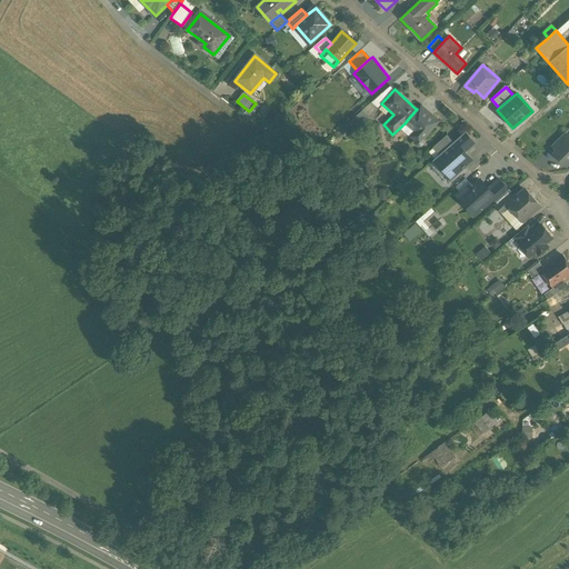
[(420,106),(416,109),(417,109),(409,118),(419,126),(428,133),(438,121),(429,113),(420,106)]
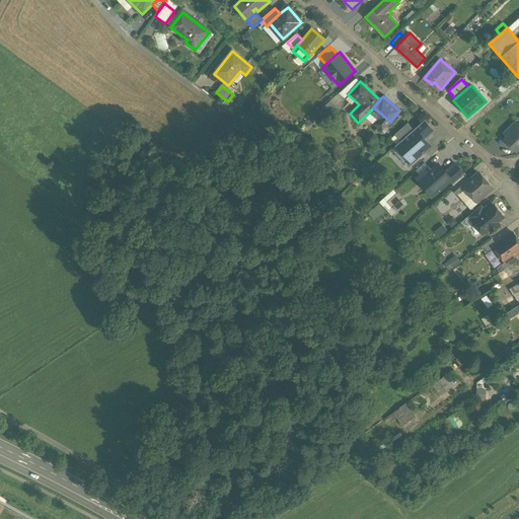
[(373,107),(369,113),(375,118),(374,118),(377,121),(382,115),(373,107)]
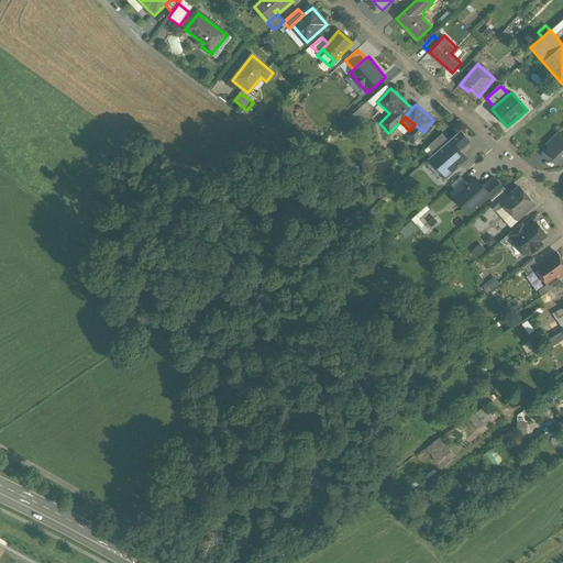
[(400,122),(388,133),(394,139),(406,128),(407,128),(400,122)]
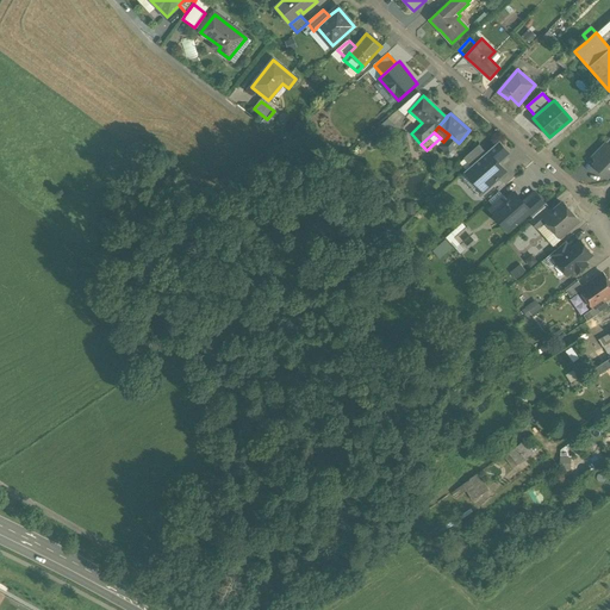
[(443,142),(440,147),(444,151),(444,154),(447,156),(450,156),(453,154),(453,150),(452,150),(459,143),(449,135),(443,142)]
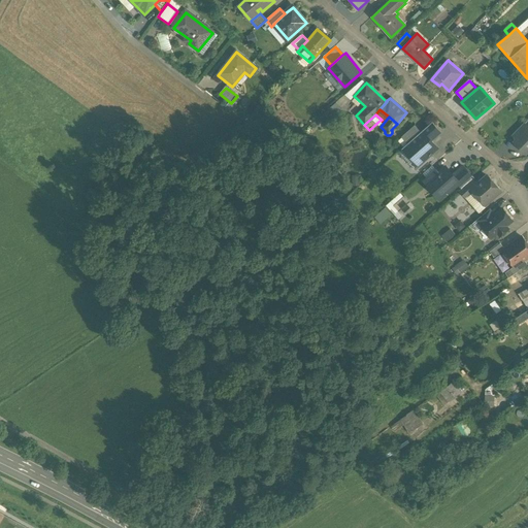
[(431,123),(423,131),(430,140),(439,132),(431,123)]
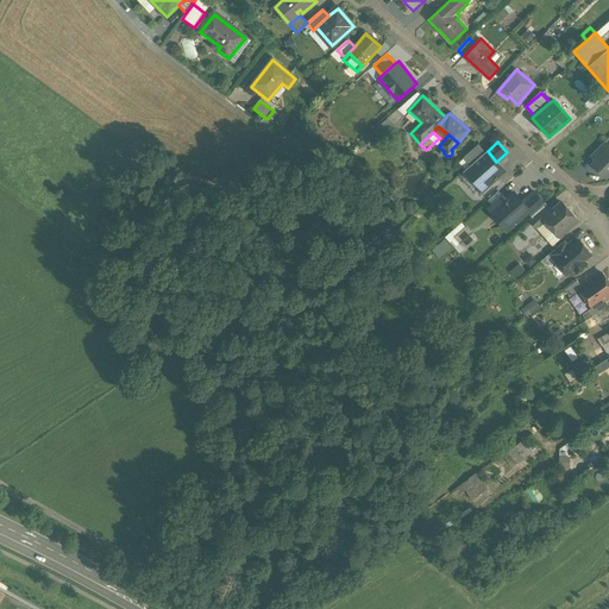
[(608,146),(604,142),(591,156),(596,161),(596,162),(608,148),(608,146)]
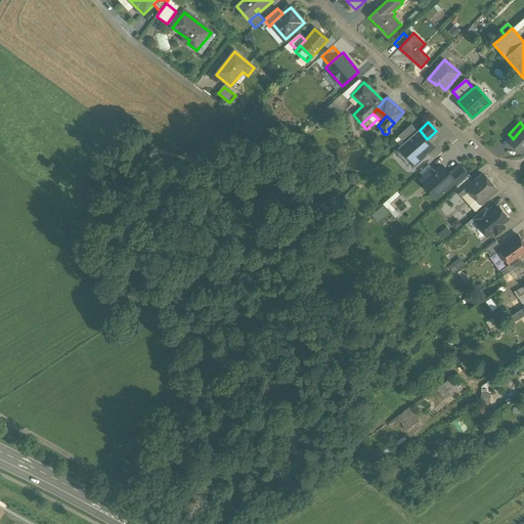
[(412,125),(399,136),(405,141),(418,131),(412,125)]
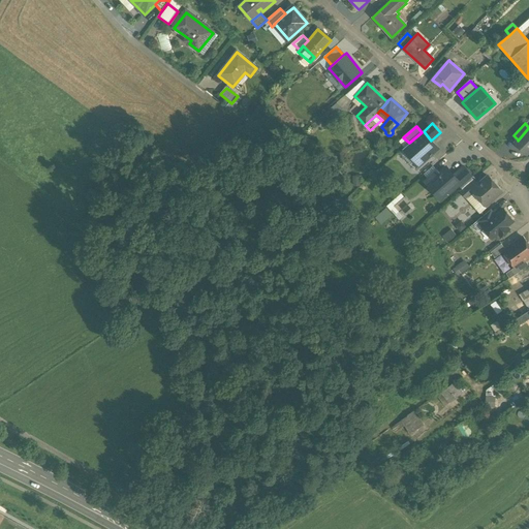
[(528,128),(518,141),(518,139),(516,143),(527,154),(528,151),(528,128)]
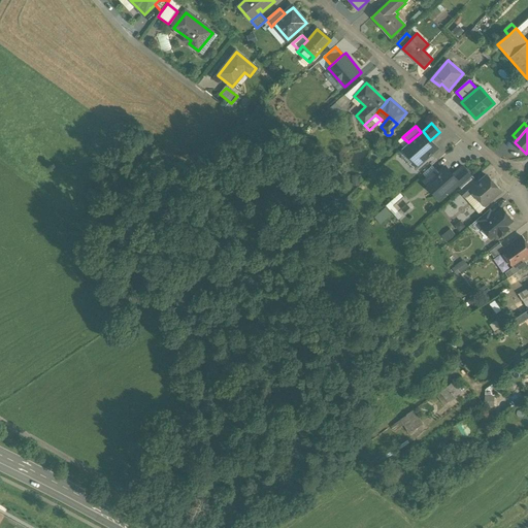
[(423,131),(403,147),(407,153),(410,150),(421,162),(430,154),(431,155),(432,154),(431,154),(437,147),(430,140),(423,131)]
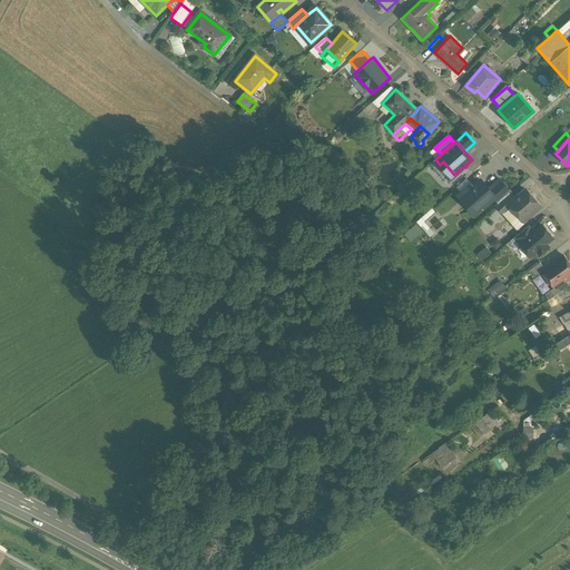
[(499,179),(488,189),(495,197),(494,198),(499,204),(511,193),(499,179)]
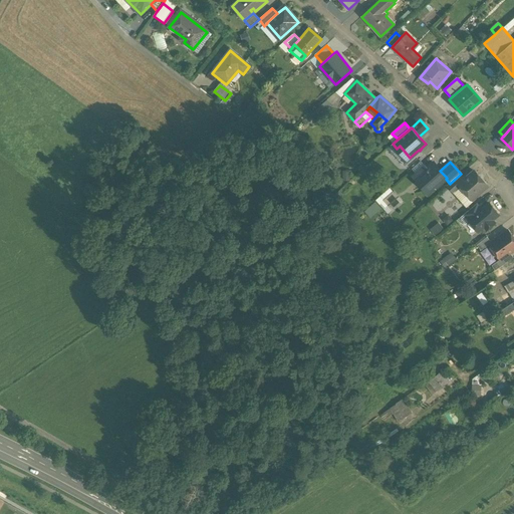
[(433,163),(427,169),(425,166),(416,173),(425,184),(422,187),(427,194),(435,188),(446,179),(447,178),(440,171),(433,163)]
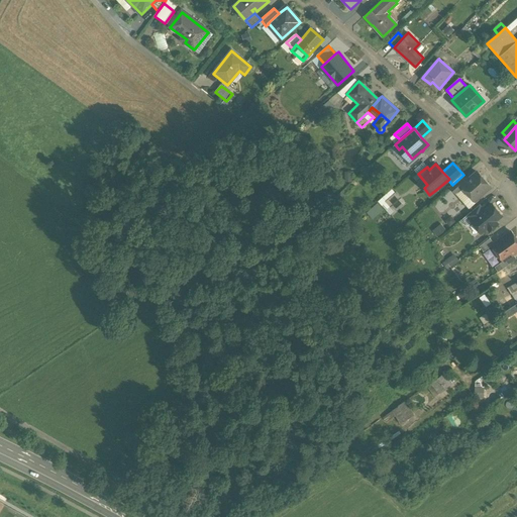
[(468,179),(460,185),(462,188),(470,195),(469,199),(472,202),(476,202),(478,200),(479,196),(490,187),(477,172),(468,179)]
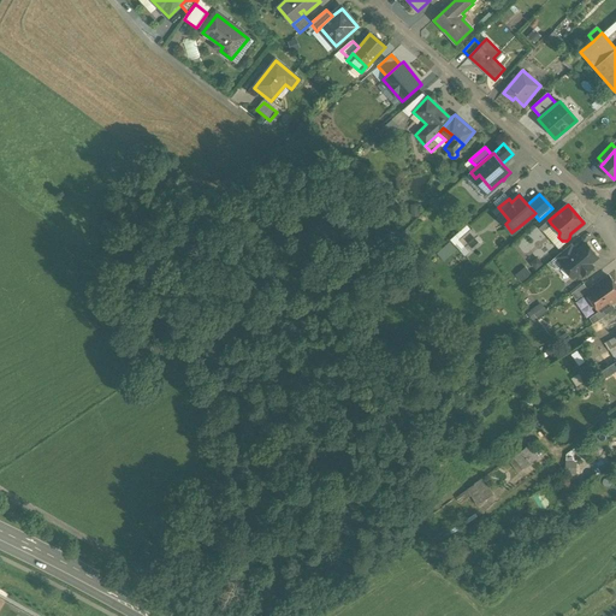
[(539,220),(535,223),(543,231),(551,224),(549,220),(557,213),(552,208),(539,220)]
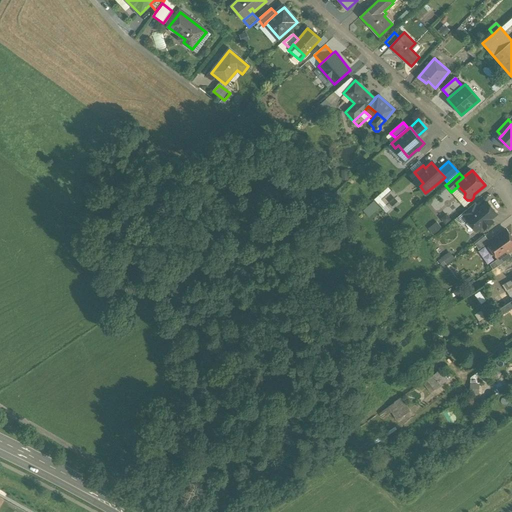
[(392,193),(383,201),(391,210),(400,202),(392,193)]
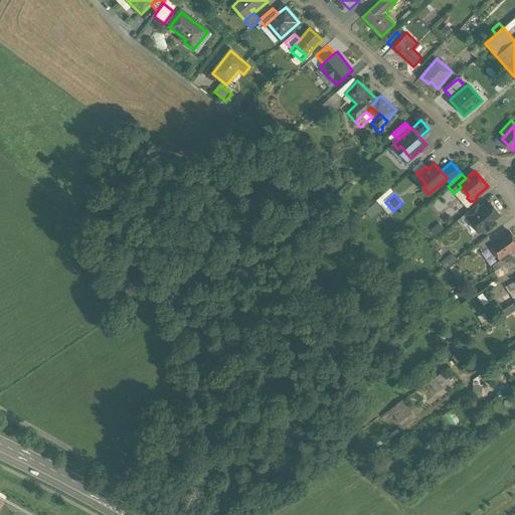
[(481,211),(469,220),(478,231),(484,226),(487,229),(495,223),(492,219),(499,214),(490,203),(481,211)]
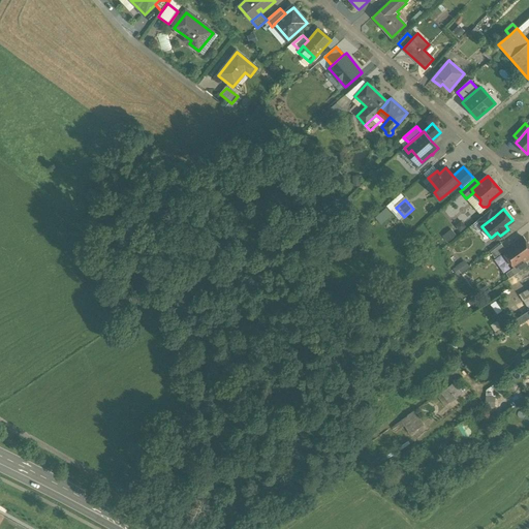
[(489,211),(476,220),(481,226),(494,217),(489,211)]
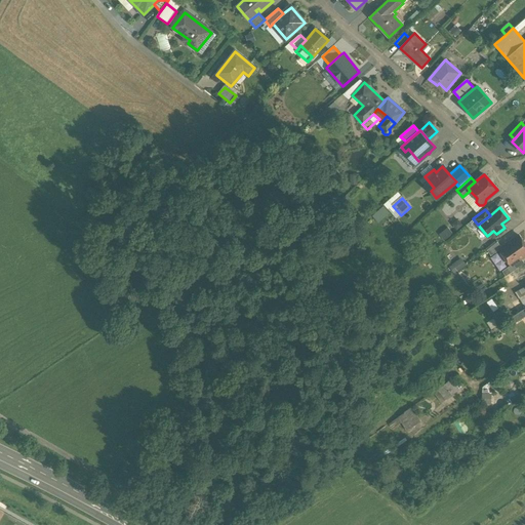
[(512,239),(507,243),(507,244),(501,248),(499,250),(511,265),(513,263),(524,253),(524,245),(518,236),(513,240),(512,239)]
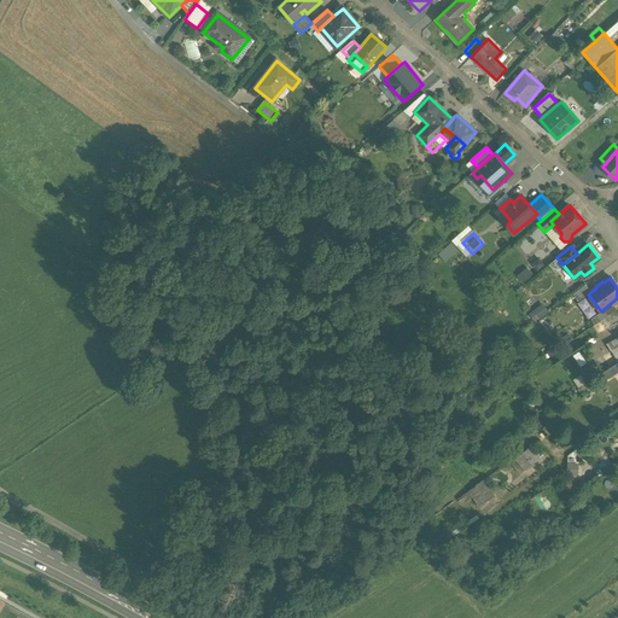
[(586,285),(573,295),(578,302),(588,295),(590,292),(586,285)]
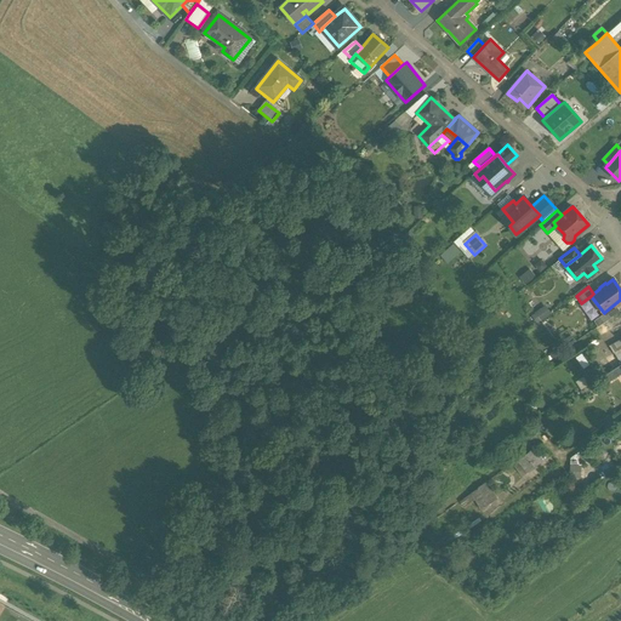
[(588,298),(581,305),(593,320),(600,314),(588,298)]
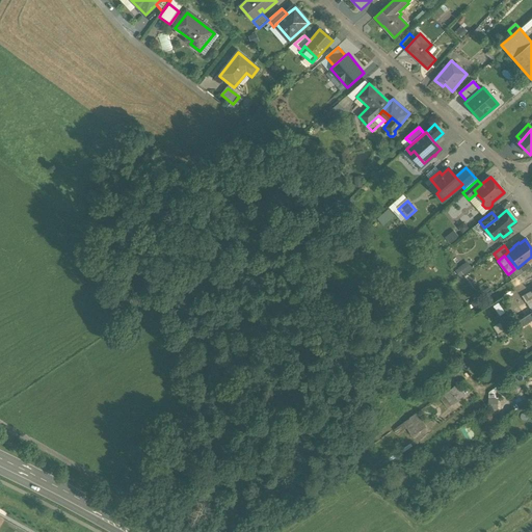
[(456,269),(461,276),(473,268),(469,261),(456,269)]
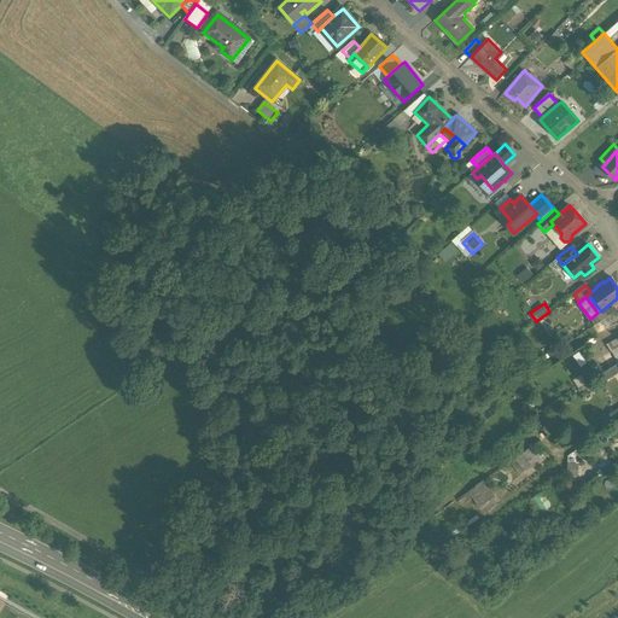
[(601,312),(590,319),(595,325),(608,316),(604,309),(601,312)]
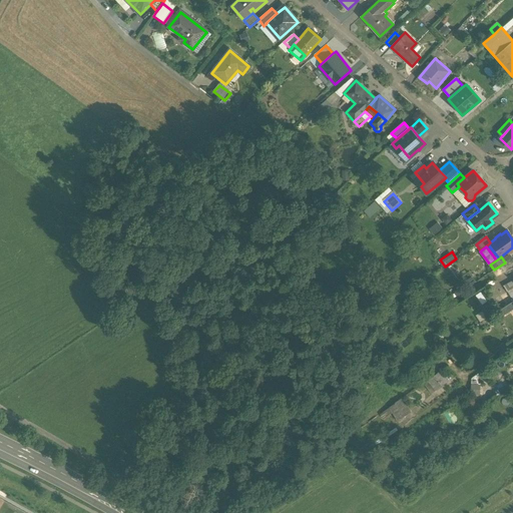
[(512,305),(511,303),(499,311),(502,316),(512,309),(512,305)]
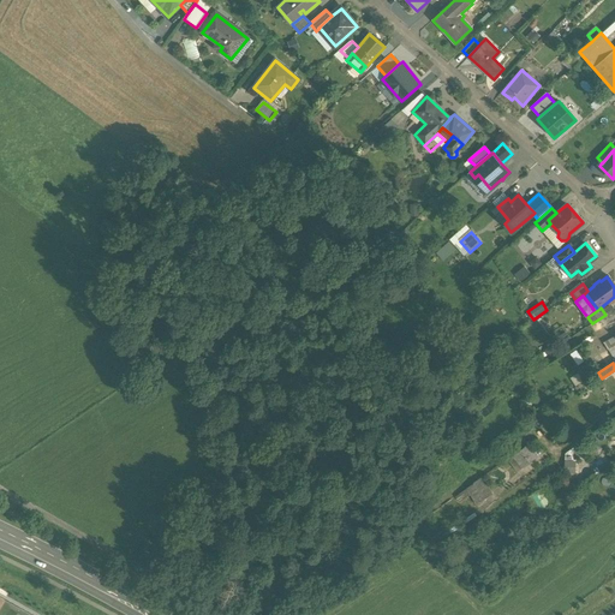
[(538,457),(529,445),(521,449),(530,463),(538,457)]
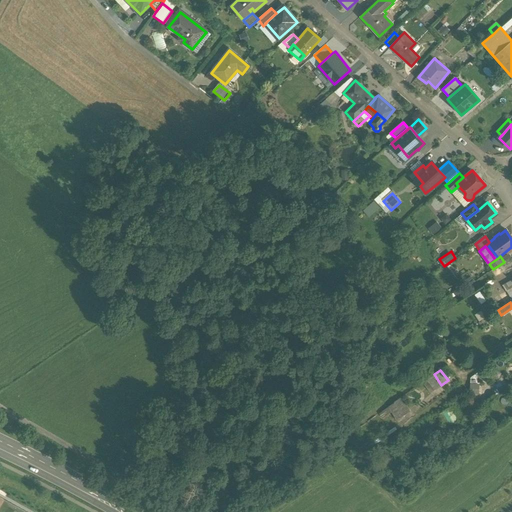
[(401,397),(394,402),(402,415),(410,411),(401,397)]
